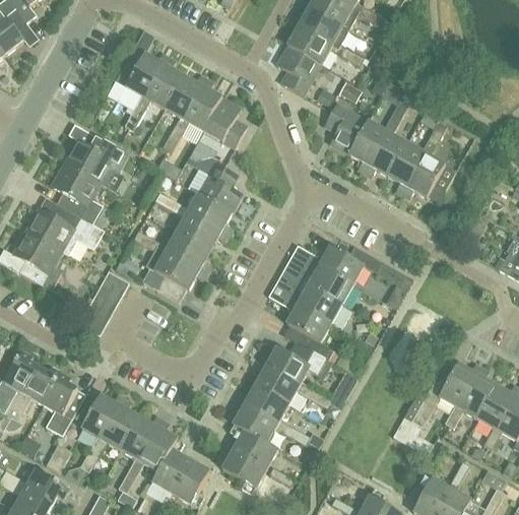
[(6,0),(0,4),(0,48),(5,54),(23,40),(5,15),(15,8),(8,0),(6,0)]
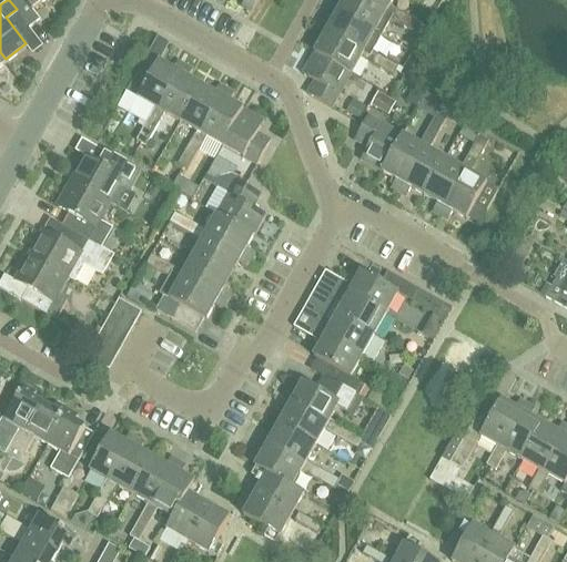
[(9,0),(17,9),(27,1),(31,7),(39,0),(9,0)]
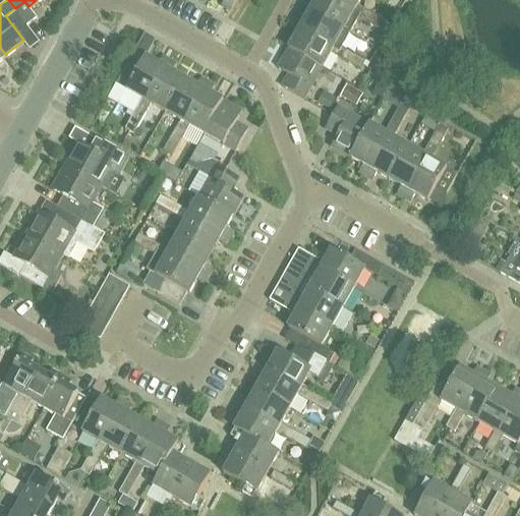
[(358,9),(342,0),(313,0),(309,7),(343,25),(351,11),(355,13),(358,9)]
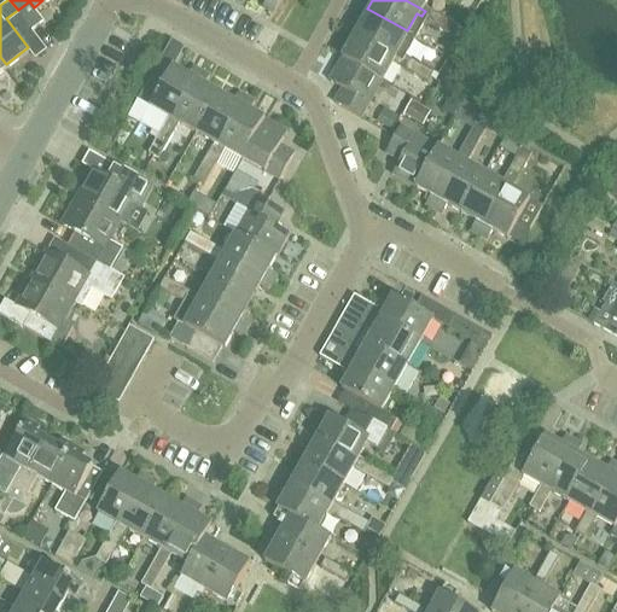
[(437,24),(443,13),(423,3),(424,0),(406,0),(425,11),(421,16),(437,24)]
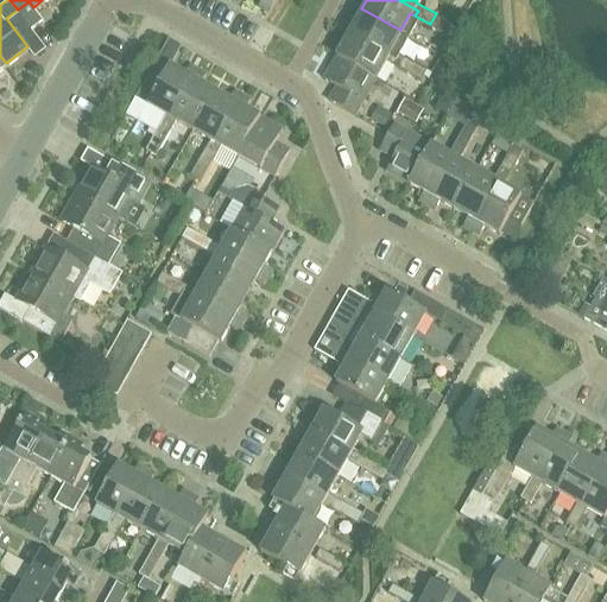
[(343,18),(340,25),(393,55),(390,61),(405,69),(411,58),(391,48),(400,30),(361,8),(353,23),(343,18)]
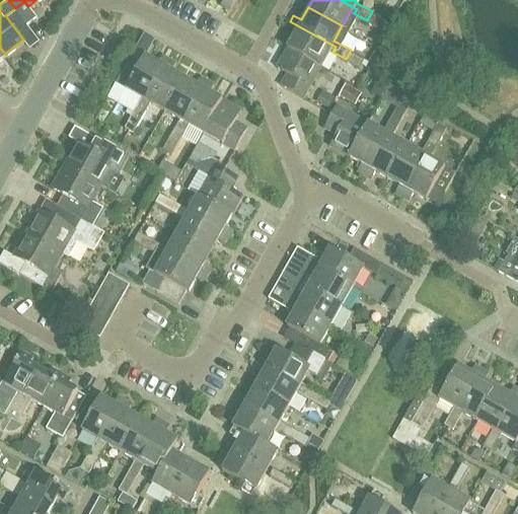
[(385,19),(372,11),(367,20),(380,27),(385,19)]
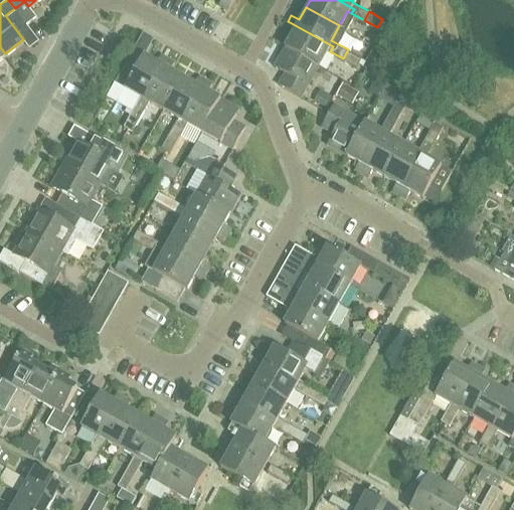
[(333,46),(288,21),(284,28),(292,32),(285,44),(318,63),(326,48),(330,51),(333,46)]
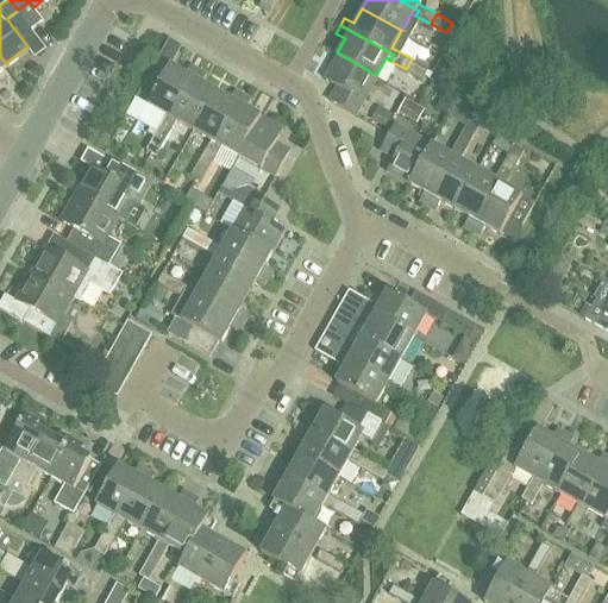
[(376,75),(337,52),(324,76),(337,83),(328,98),(355,112),(376,75)]
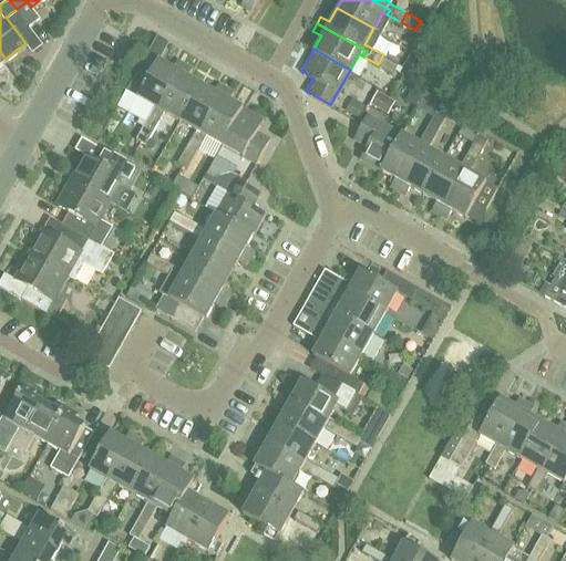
[(383,54),(378,64),(392,72),(398,62),(383,54)]
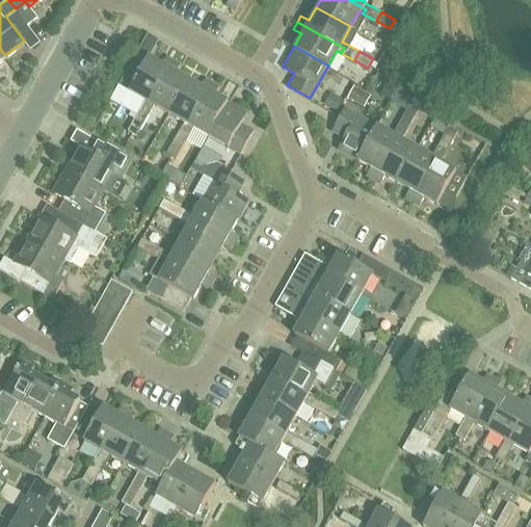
[(147,104),(173,57),(165,54),(161,62),(148,54),(129,88),(144,98),(141,102),(147,104)]
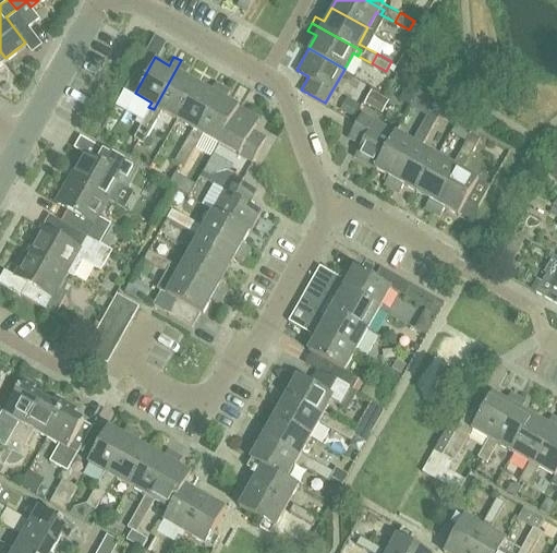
[(154,109),(148,107),(141,120),(150,125),(160,108),(177,117),(196,81),(183,73),(189,64),(181,60),(154,109)]
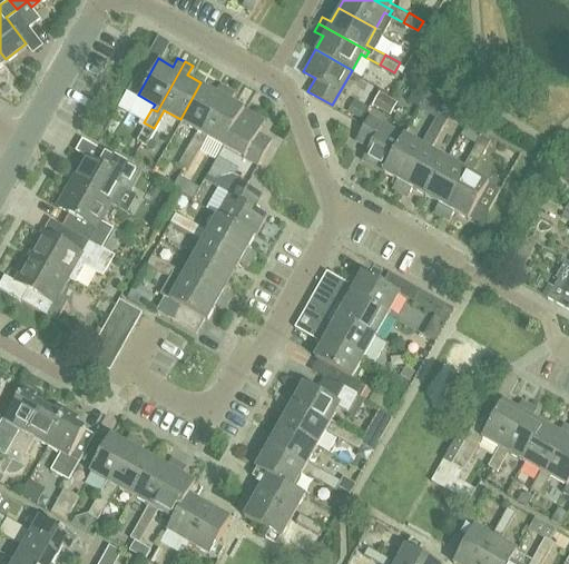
[(214,90),(200,82),(180,119),(196,128),(194,132),(198,136),(227,86),(219,81),(214,90)]
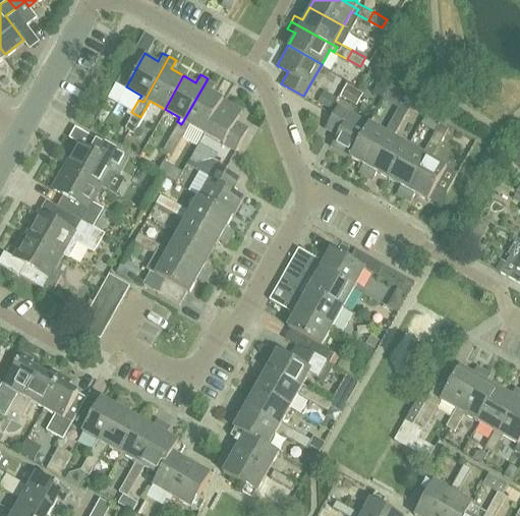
[(181,124),(177,121),(170,134),(178,138),(188,122),(203,130),(222,97),(210,90),(214,81),(208,78),(181,124)]
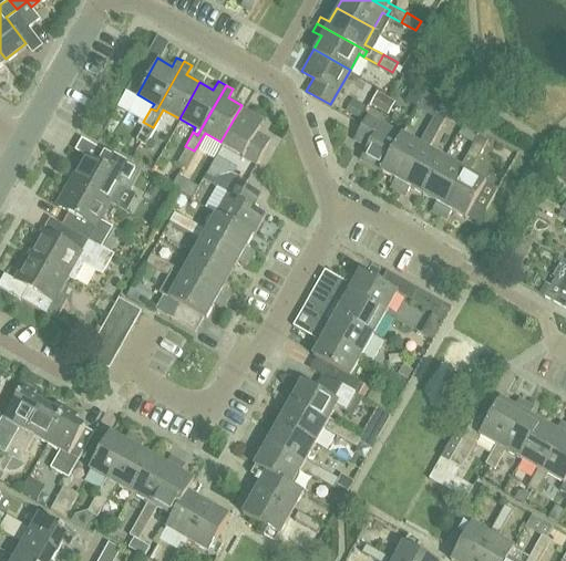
[(395,99),(378,89),(370,101),(389,112),(395,99)]
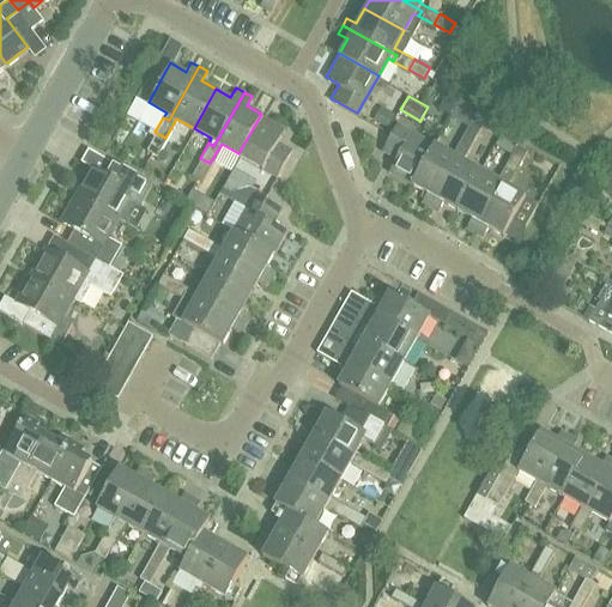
[(472,105),(460,99),(455,108),(467,114),(472,105)]
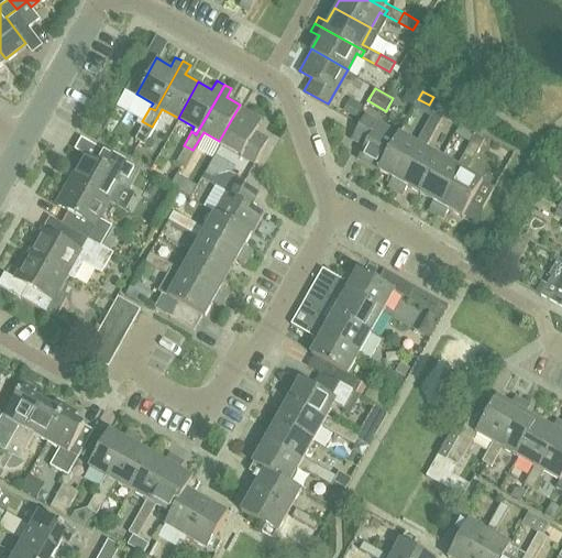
[(261,117),(240,105),(219,141),(254,161),(267,135),(254,129),(261,117)]
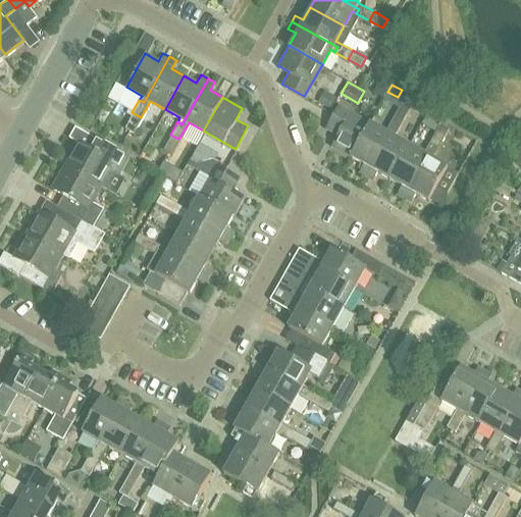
[(394,112),(403,117),(410,104),(401,99),(394,112)]
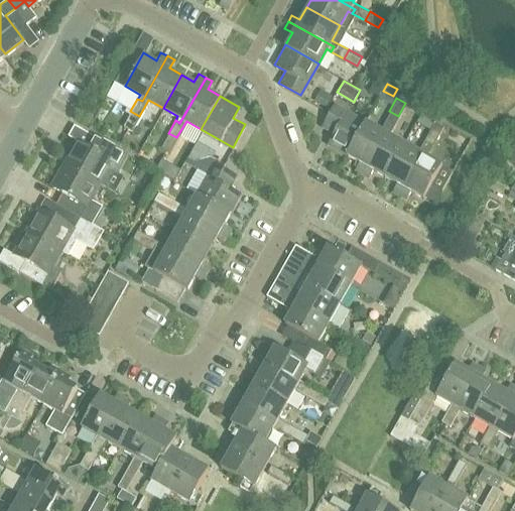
[(347,153),(365,120),(334,102),(322,124),(334,131),(327,142),(347,153)]
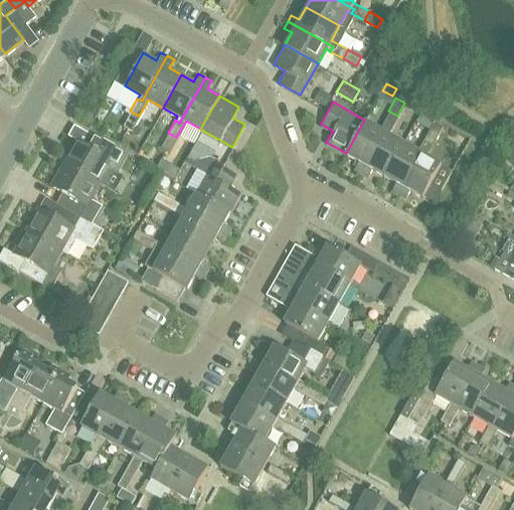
[(431,113),(426,111),(423,110),(417,122),(424,125),(431,113)]
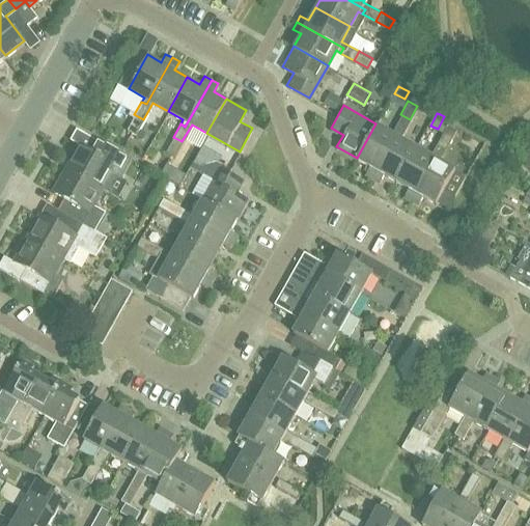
[(143,119),(134,114),(127,128),(136,133),(143,119)]
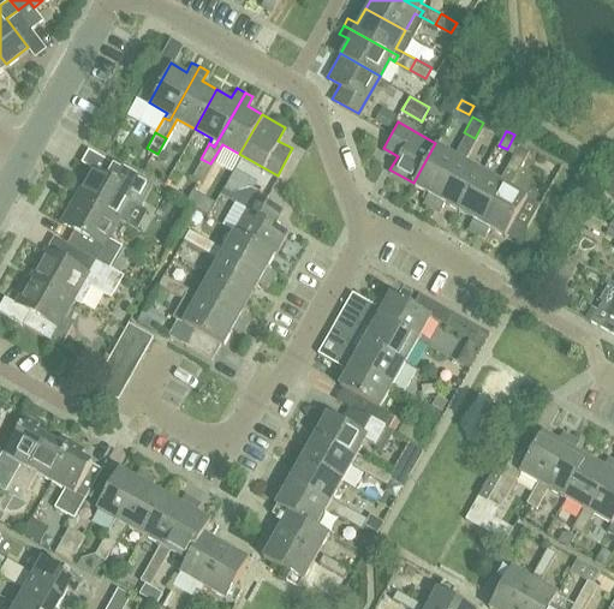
[(453,153),(435,143),(413,183),(428,191),(423,201),(430,204),(462,150),(466,154),(475,138),(464,132),(453,153)]
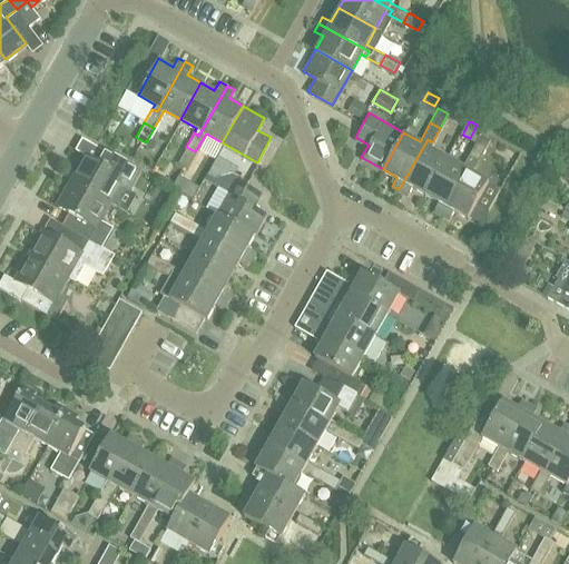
[(480,132),(472,146),(481,151),(490,138),(480,132)]
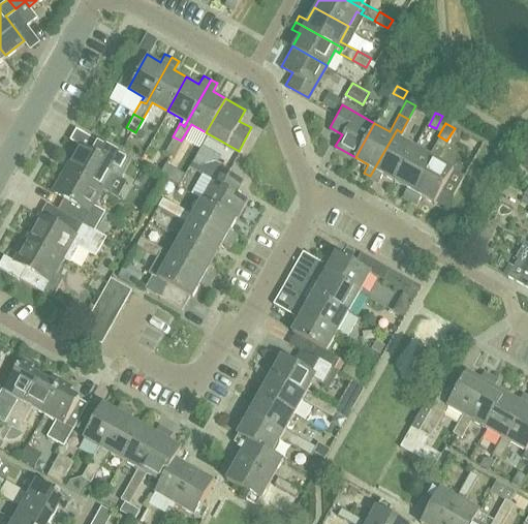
[(397,129),(370,176),(377,180),(381,172),(394,179),(413,145),(398,136),(401,132),(397,129)]
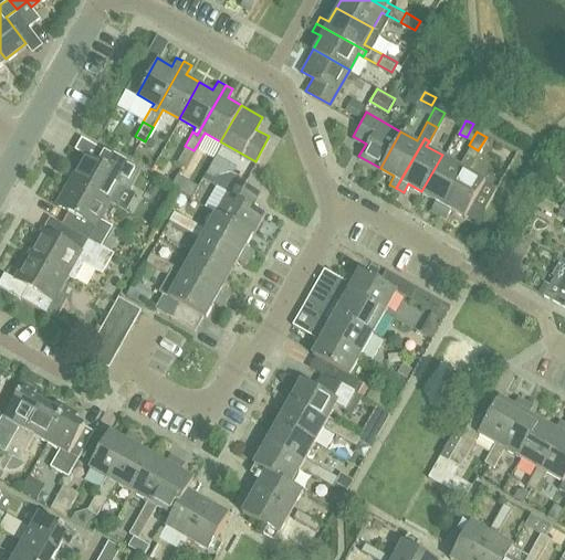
[(442,155),(421,191),(436,199),(430,208),(438,212),(466,161),(471,165),(478,150),(469,145),(458,164),(442,155)]
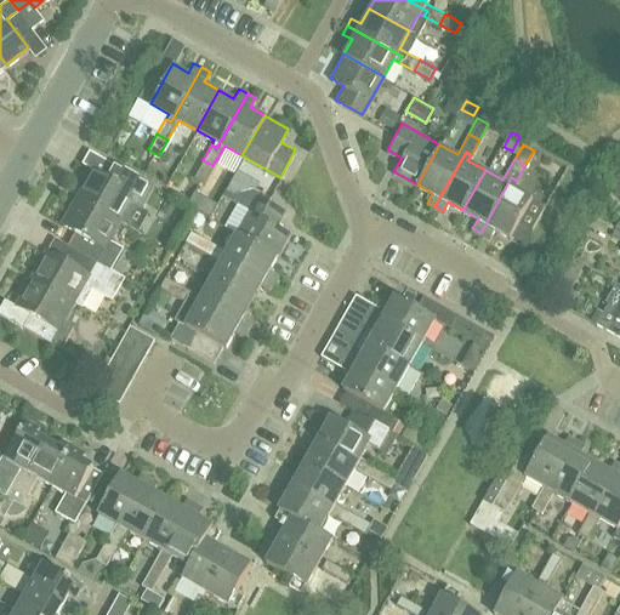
[(92,166),(77,194),(120,218),(134,226),(143,208),(140,205),(152,183),(113,160),(104,175),(92,166)]
